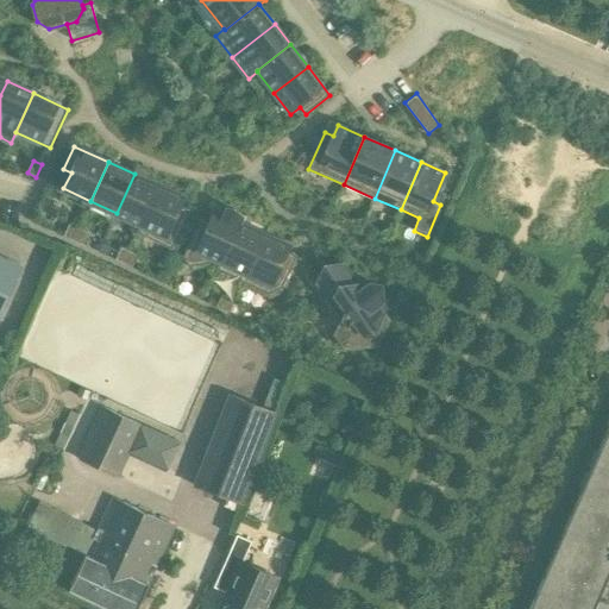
[(135,174),(117,213),(142,225),(161,186),(150,181),(154,173),(137,164),(133,174),(135,174)]
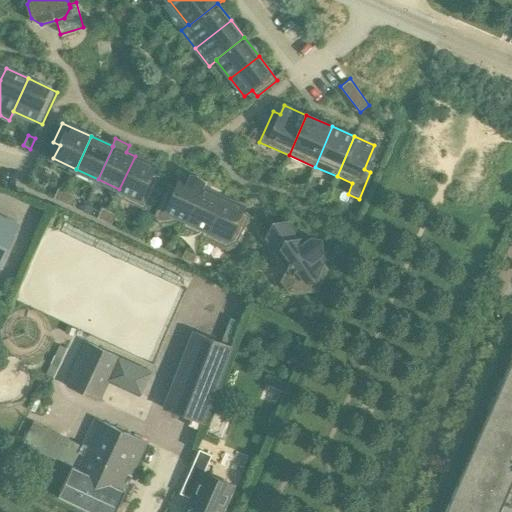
[(119,189),(115,196),(145,210),(160,177),(152,173),(155,166),(135,156),(119,189)]
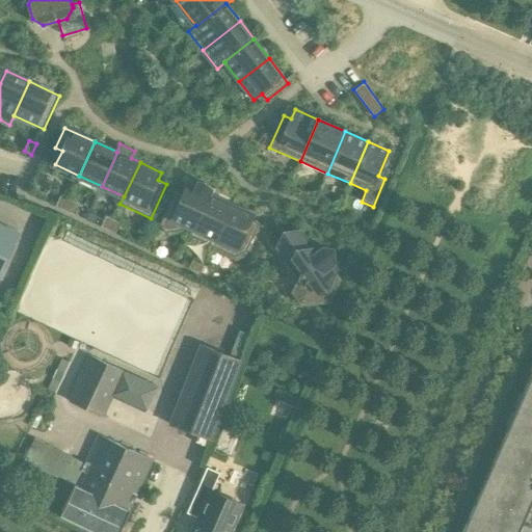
[(176,192),(160,224),(164,233),(183,230),(186,224),(193,228),(193,229),(210,194),(213,190),(205,183),(198,182),(195,188),(188,185),(183,196),(176,192)]
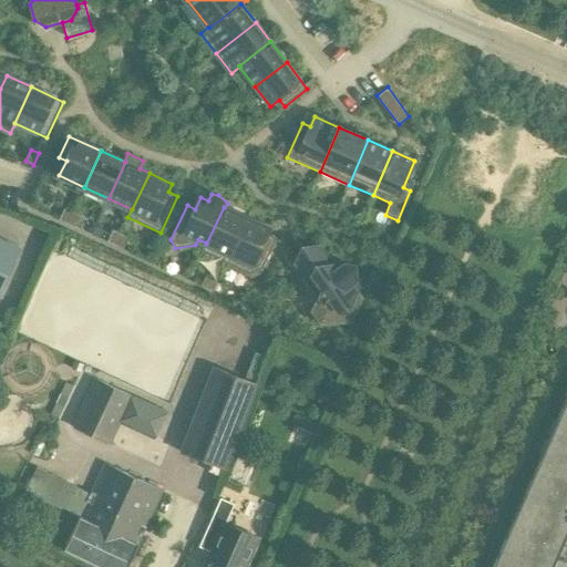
[(206,243),(202,251),(227,263),(247,218),(224,207),(206,244),(206,243)]
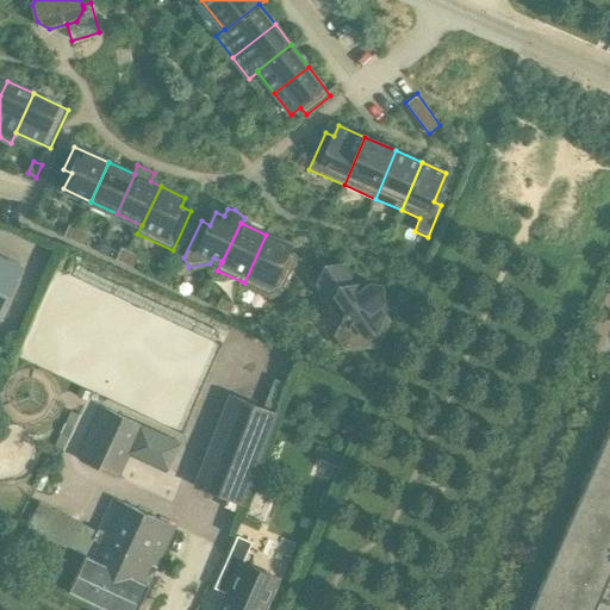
[(70,224),(64,237),(73,241),(79,228),(70,224)]
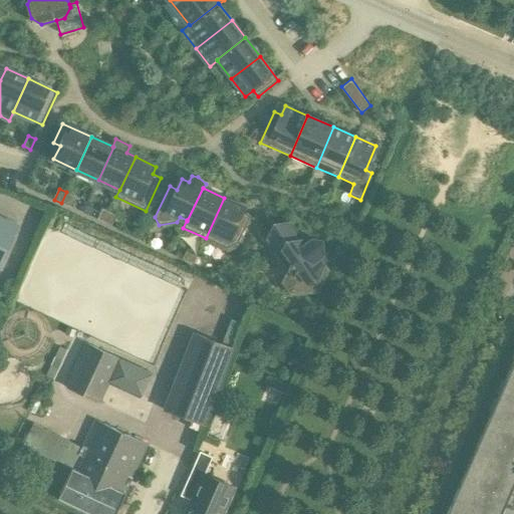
[(66,192),(61,203),(68,206),(73,195),(66,192)]
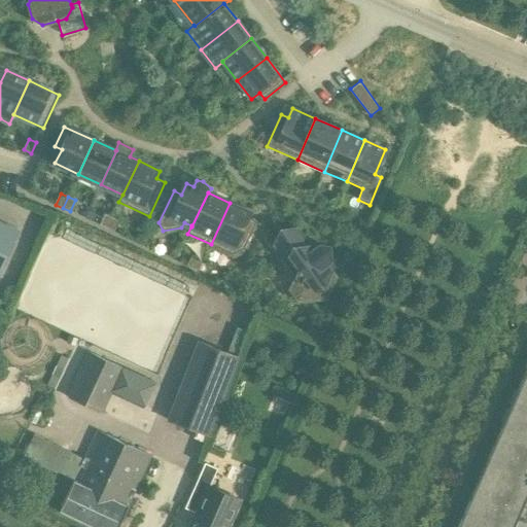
[(230,203),(211,244),(233,254),(244,250),(257,221),(249,217),(251,213),(230,203)]
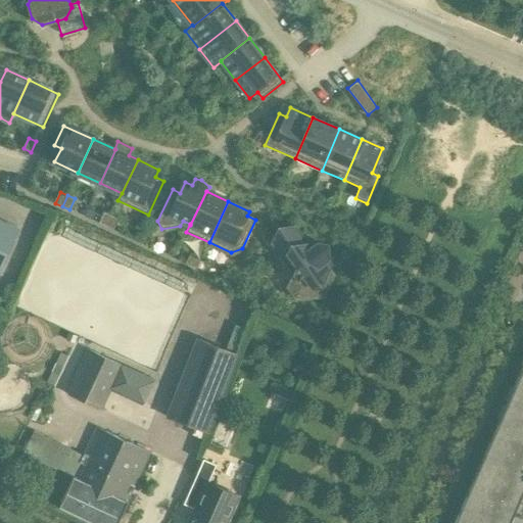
[(104,212),(99,223),(106,227),(111,216),(104,212)]
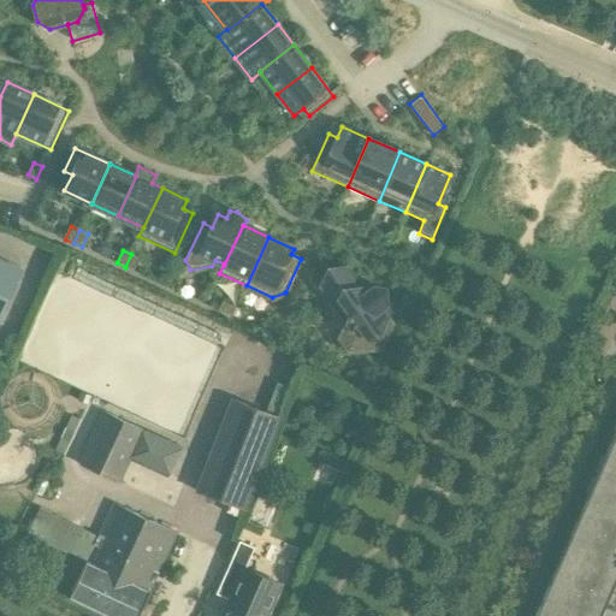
[(131,254),(125,267),(135,271),(141,258),(131,254)]
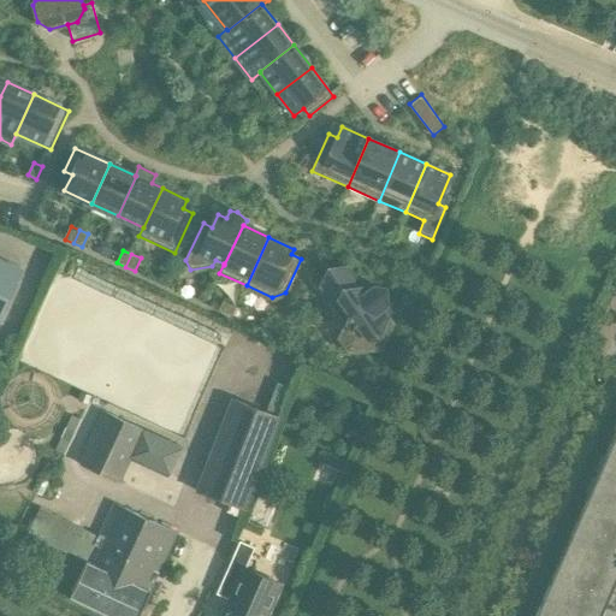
[(0,313),(22,270),(0,259),(0,313)]
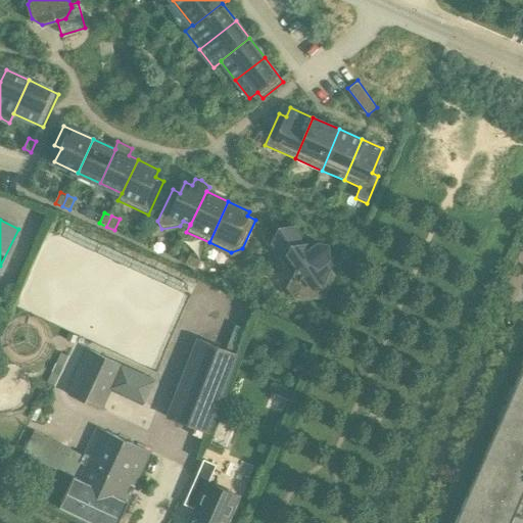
[(277,236),(274,243),(283,255),(289,254),(297,266),(293,275),(297,280),(292,291),(297,297),(325,295),(333,276),(324,262),(328,258),(327,253),(327,254),(326,246),(322,245),(319,244),(311,249),(295,228),(288,228),(288,229),(281,229),(280,230),(277,236)]
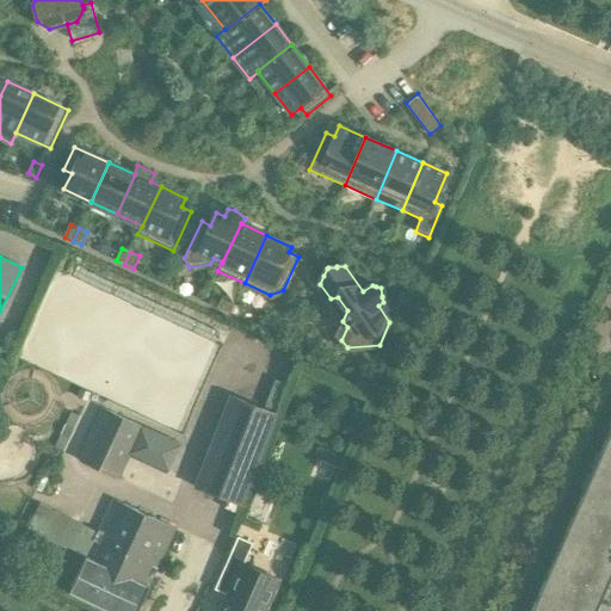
[(222,300),(217,308),(230,314),(234,306),(222,300)]
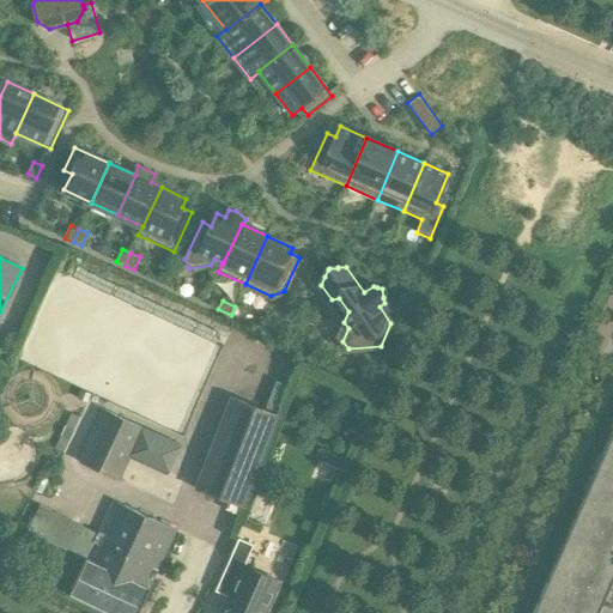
[(279,416),(231,398),(196,490),(243,508),(279,416)]
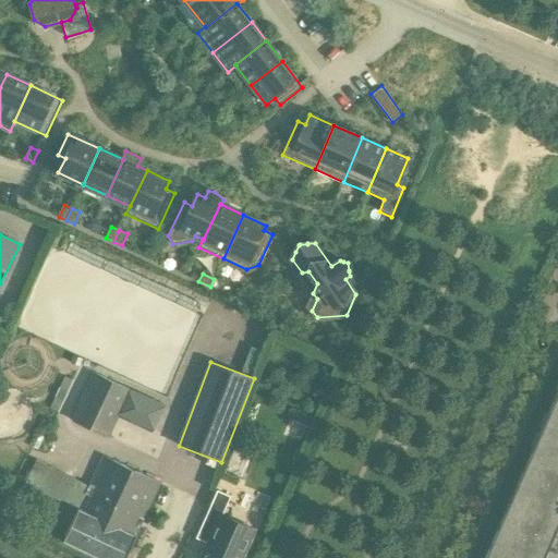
[(108,437),(130,390),(95,374),(72,421),(108,437)]
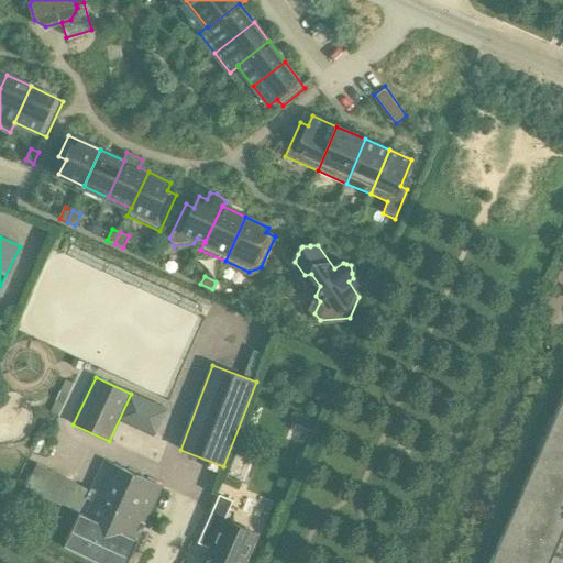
[(562,562),(562,395),(489,562),(562,562)]
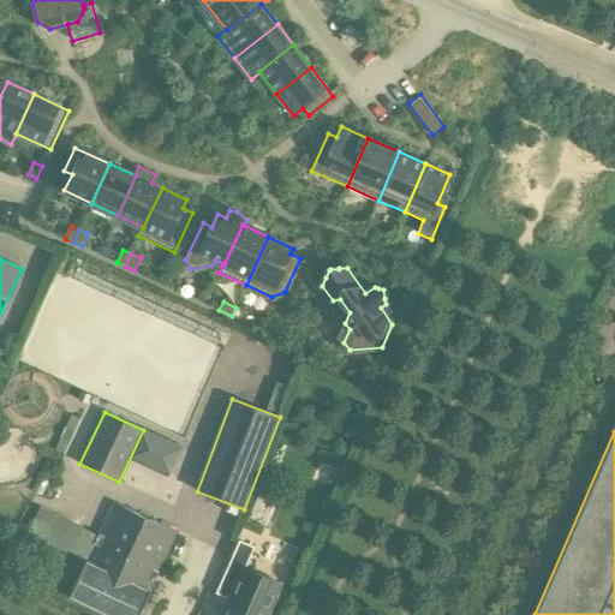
[(111,614),(138,614),(178,532),(114,503),(97,536),(41,507),(28,532),(85,562),(71,596),(111,614)]
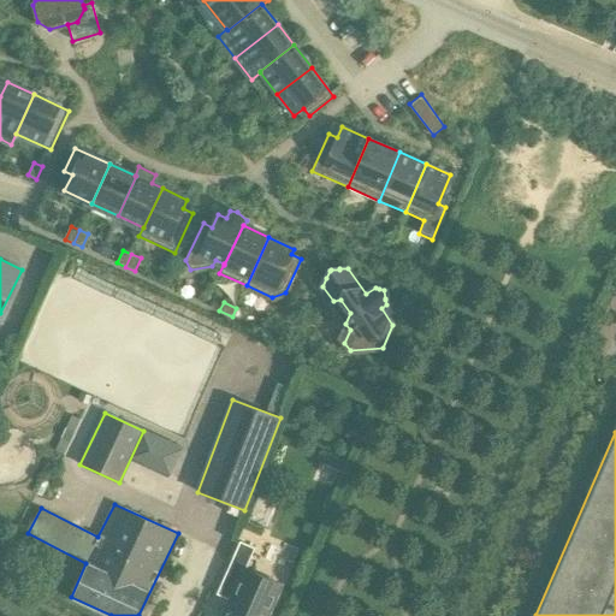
[(268,615),(283,584),(247,568),(255,549),(240,542),(217,594),(227,599),(220,615),(268,615)]
